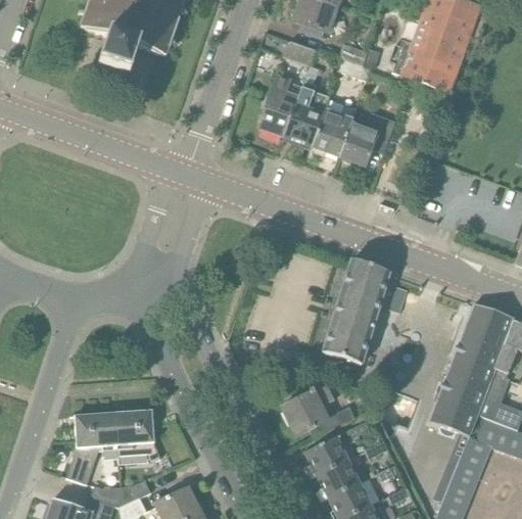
[(88,0),(80,26),(85,27),(85,29),(106,36),(96,65),(128,77),(138,46),(160,53),(160,52),(165,53),(184,0),(88,0)]
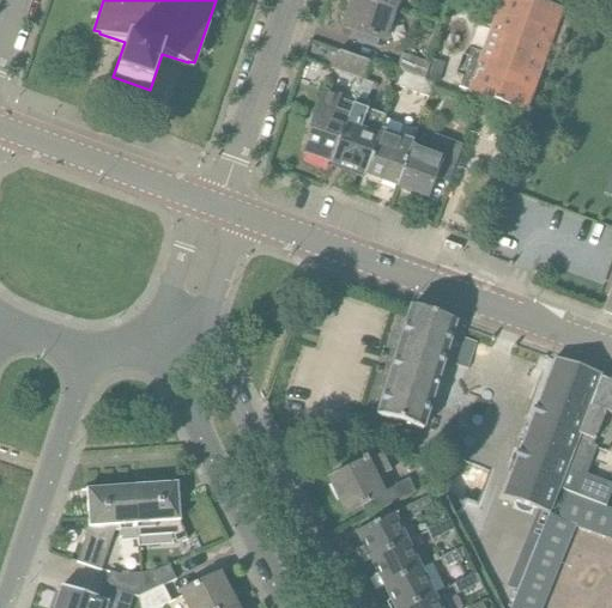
[(353,35),(379,43),(380,38),(386,41),(397,8),(370,0),(352,0),(345,24),(356,28),(353,35)]
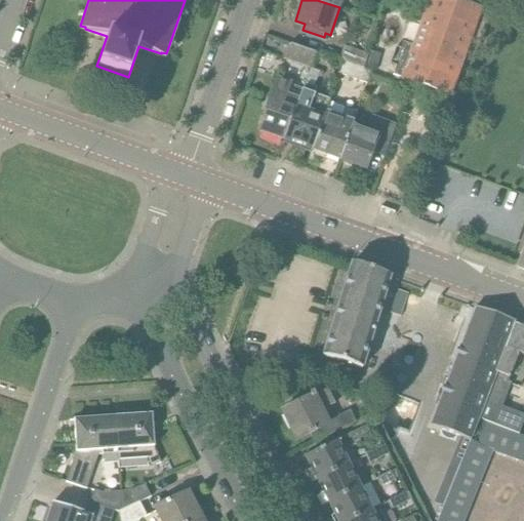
[(400,78),(451,94),(471,40),(480,43),(492,9),(466,0),(418,0),(412,17),(420,21),(412,42),(404,39),(402,46),(397,45),(392,62),(397,63),(394,72),(401,75),(400,78)]
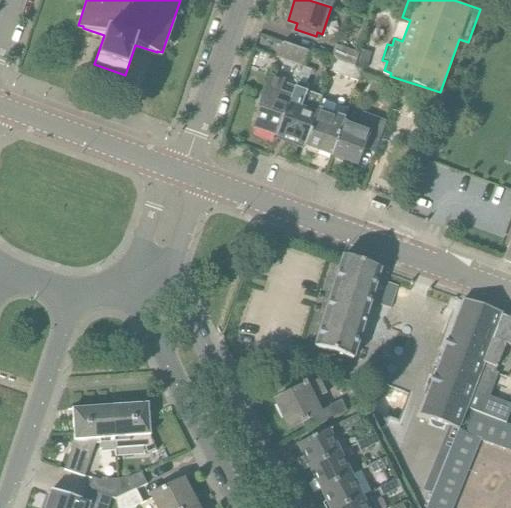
[(304,63),(309,49),(283,39),(279,54),(304,63)]
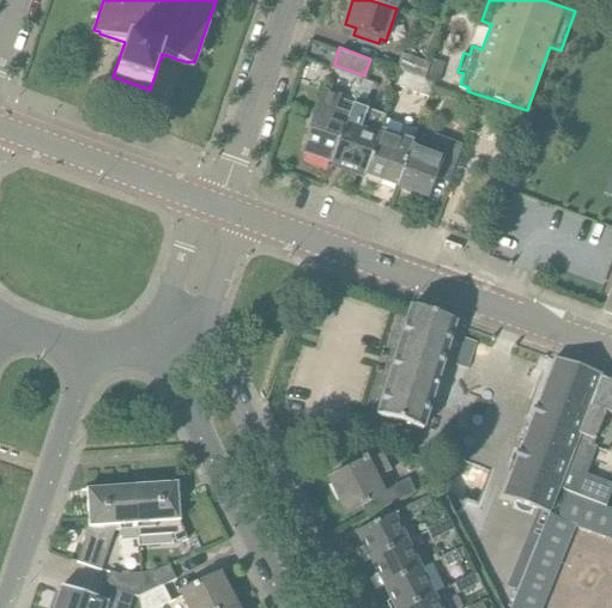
[(397,67),(403,68),(426,77),(431,60),(403,50),(397,67)]
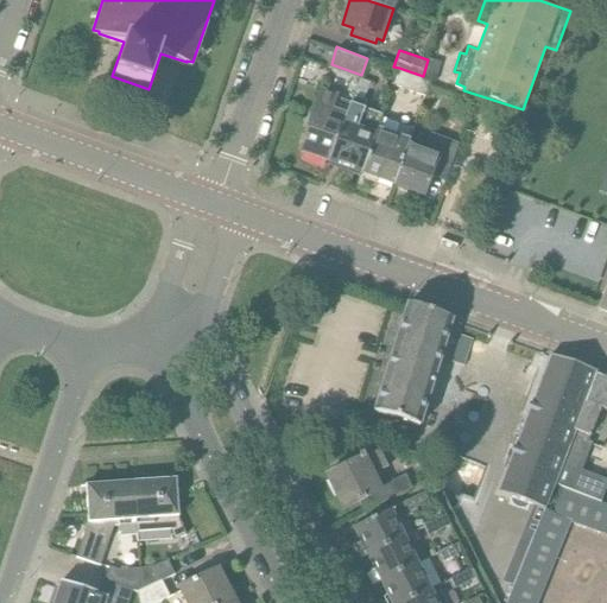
[(394,82),(428,94),(432,80),(423,76),(399,68),(394,82)]
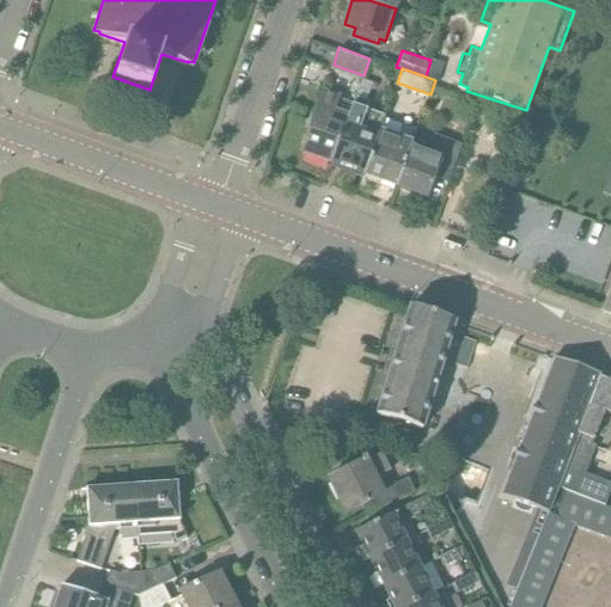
[(374,79),(364,75),(353,104),(353,103),(348,115),(333,160),(364,171),(385,116),(386,112),(367,106),(370,98),(367,97),(374,79)]
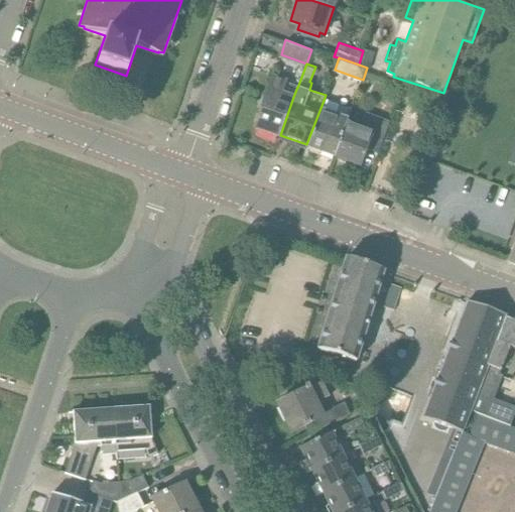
[(254,125),(280,135),(293,97),(283,93),(287,81),(273,76),(254,125)]
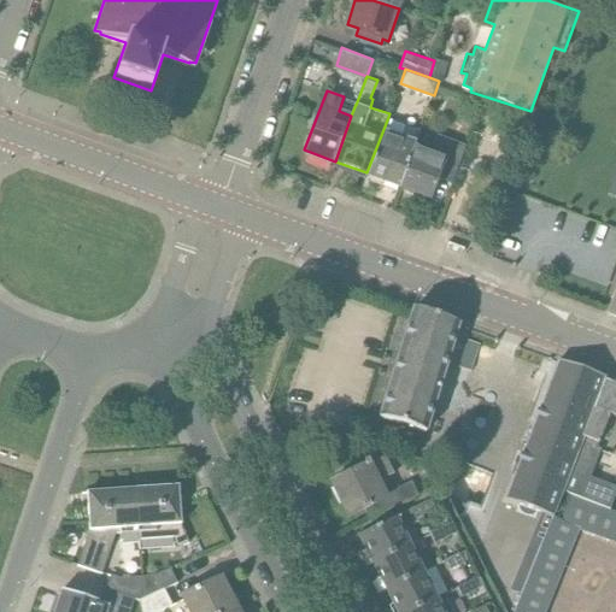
[(367,172),(398,183),(418,128),(388,117),(367,172)]
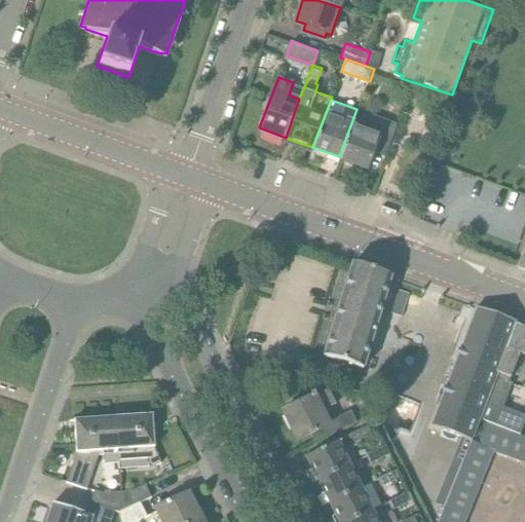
[(357,109),(339,156),(368,166),(380,132),(354,122),(359,109),(357,109)]
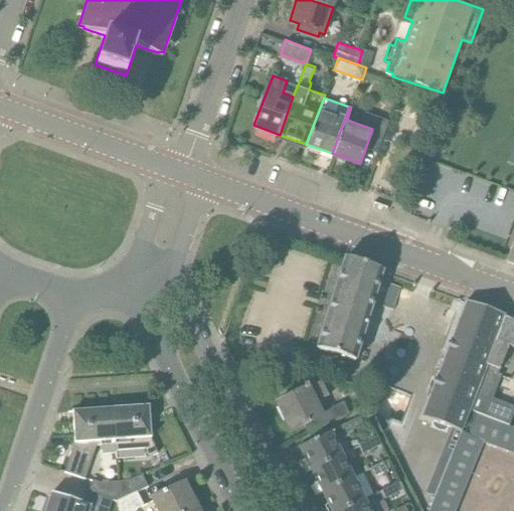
[(384,269),(346,256),(317,346),(354,358),(384,269)]
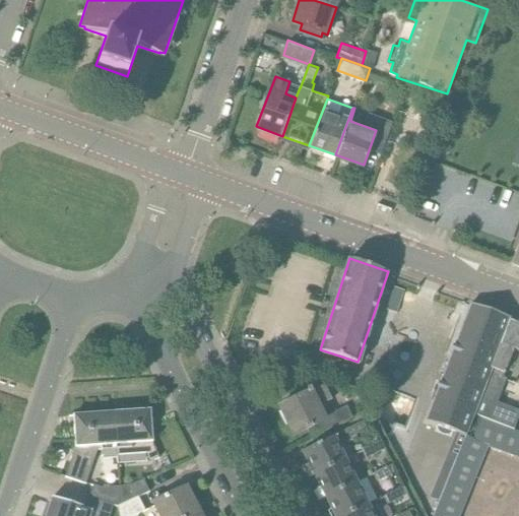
[(466,434),(475,411),(512,315),(472,302),(446,369),(428,420),(458,432),(466,434)]
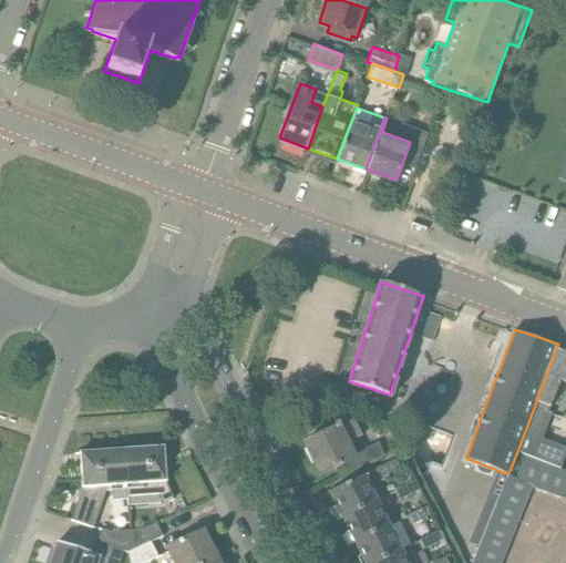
[(565,347),(558,344),(518,449),(543,459),(556,463),(562,466),(565,453),(565,434),(547,427),(554,410),(549,409),(562,379),(565,380),(565,347)]
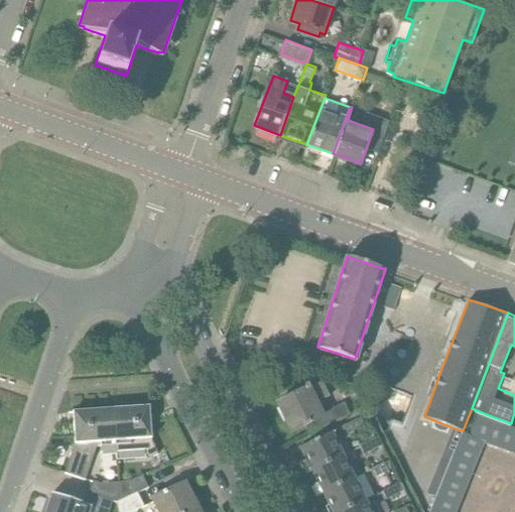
[(310,432),(351,412),(345,400),(325,410),(318,400),(331,394),(323,379),(310,386),(310,384),(278,400),(287,418),(292,429),(305,423),(310,432)]
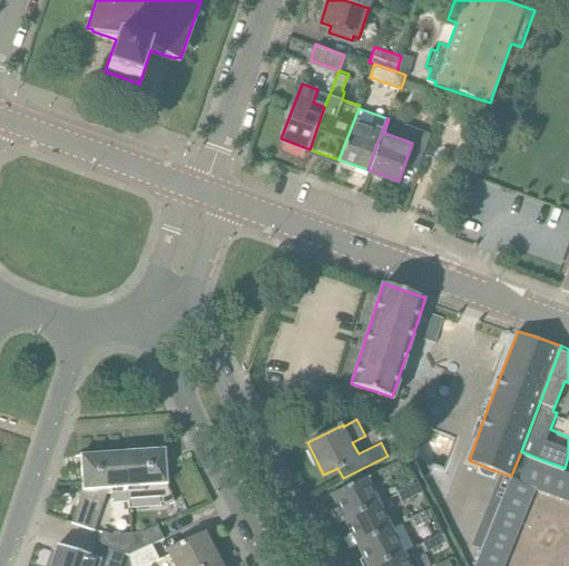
[(160,494),(165,505),(176,500),(168,482),(166,447),(126,450),(128,485),(129,496),(160,494)]
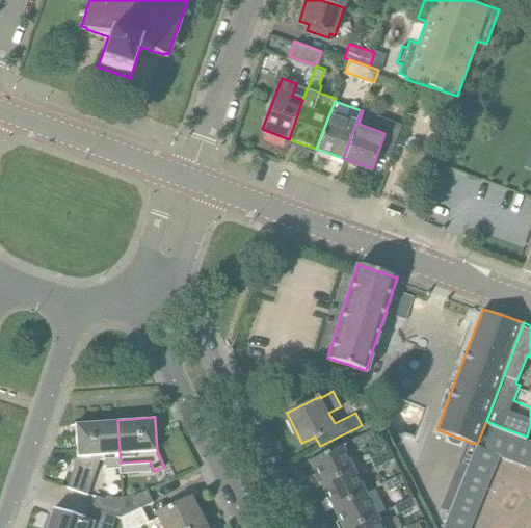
[(89,493),(102,454),(120,452),(117,420),(76,422),(78,455),(68,485),(89,493)]
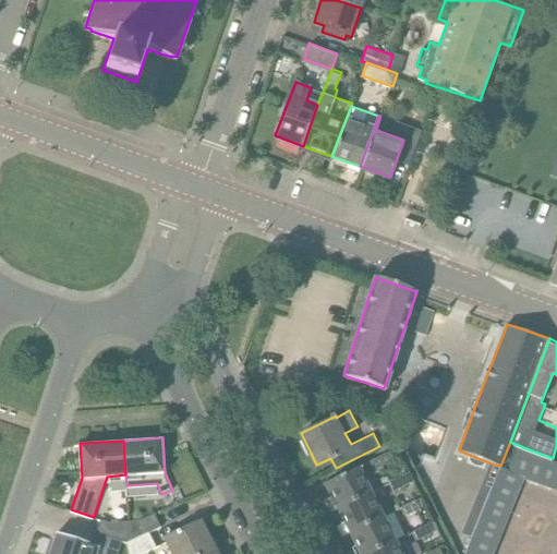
[(338,508),(373,491),(366,477),(384,467),(383,464),(395,458),(391,450),(326,483),(338,508)]
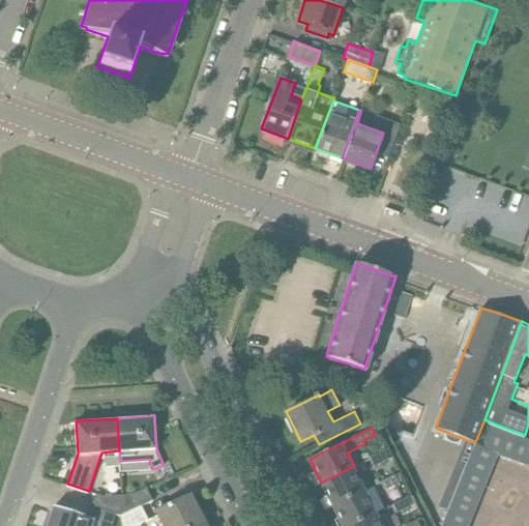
[(510,458),(520,433),(507,429),(498,454),(510,458)]
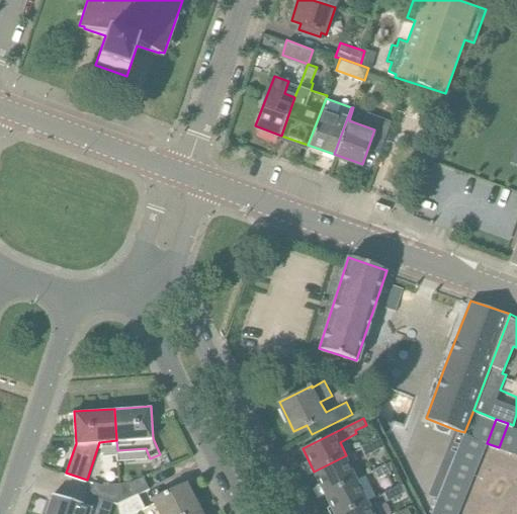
[(511,451),(516,436),(516,427),(513,425),(508,423),(499,447),(511,451)]
